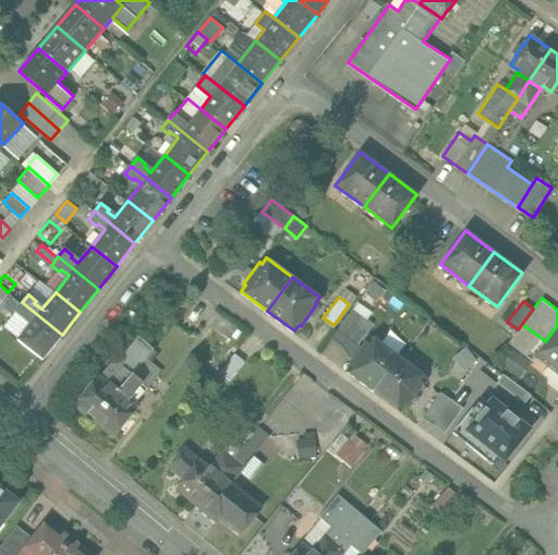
[(22,302),(21,302),(14,311),(23,317),(25,315),(32,321),(17,338),(43,359),(62,335),(22,302)]
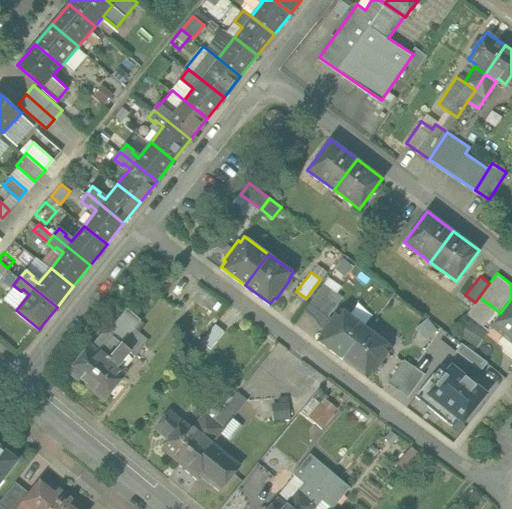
[(324,282),(310,302),(320,309),(334,290),(324,282)]
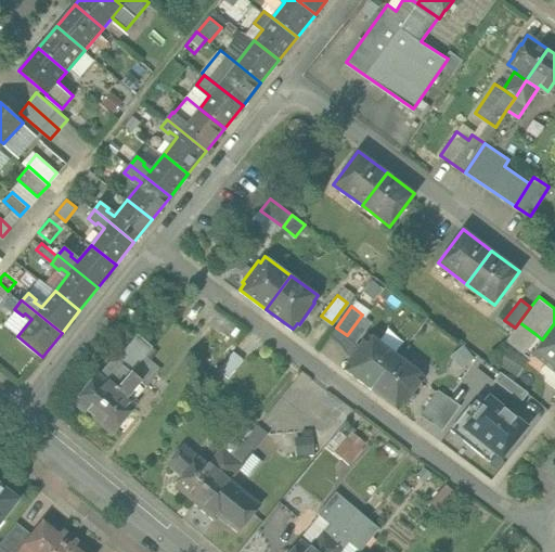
[(362,315),(347,335),(356,342),(371,321),(362,315)]
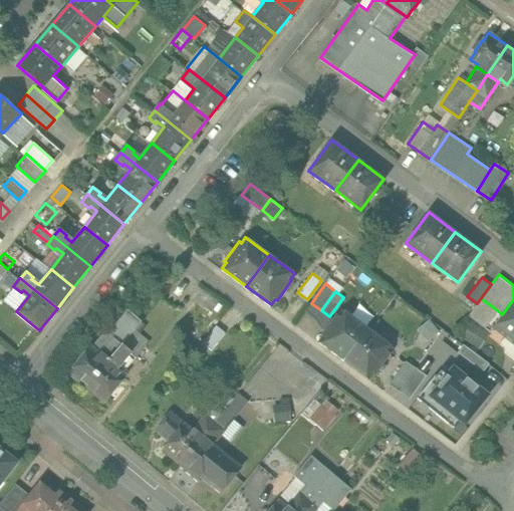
[(496,309),(481,298),(471,311),(486,322),(496,309)]
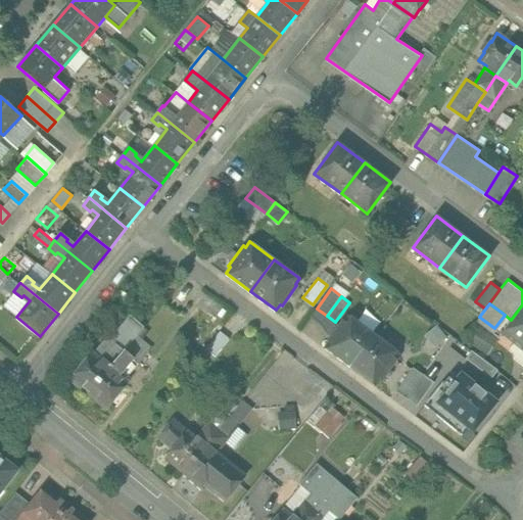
[(522,304),(511,320),(502,332),(522,348),(522,304)]
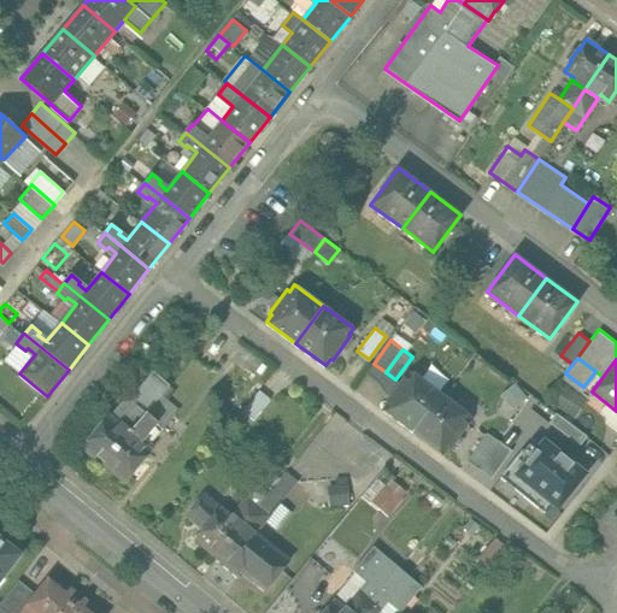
[(153,370),(135,392),(141,395),(141,394),(153,404),(160,394),(170,383),(153,370)]
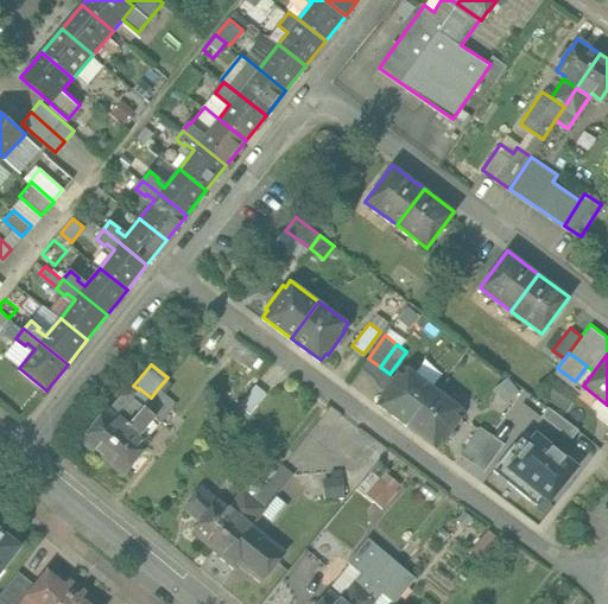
[(435,388),(405,367),(400,373),(398,372),(381,395),(382,396),(378,402),(407,424),(435,388)]
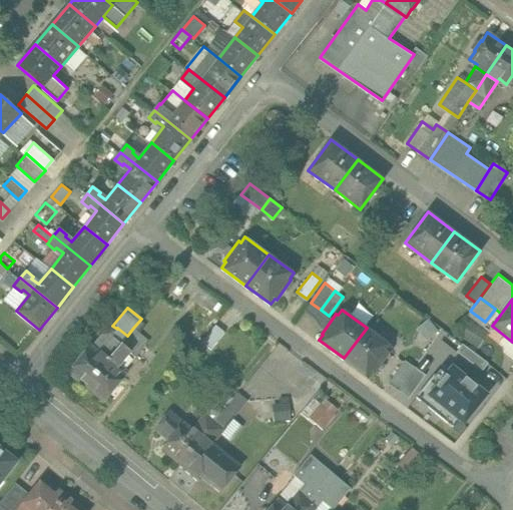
[(117,329),(98,352),(90,346),(84,354),(83,354),(76,363),(70,371),(87,385),(121,343),(127,336),(117,328),(117,329)]
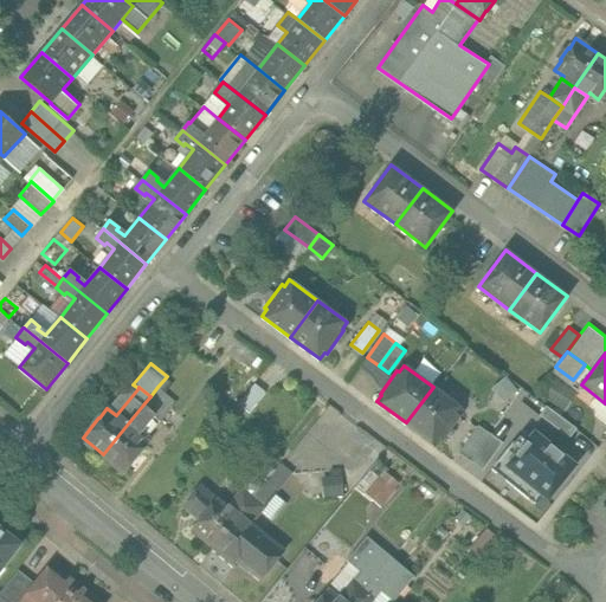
[(175,401),(158,387),(150,396),(143,405),(155,414),(154,414),(160,420),(175,401)]
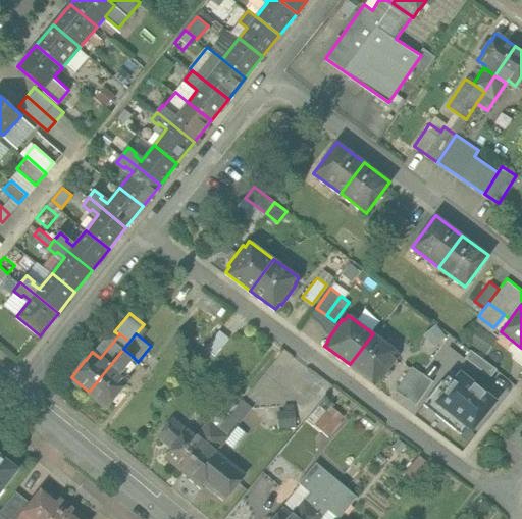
[(350,364),(349,365),(374,384),(378,378),(380,380),(396,359),(395,358),(399,352),(373,333),(350,364)]
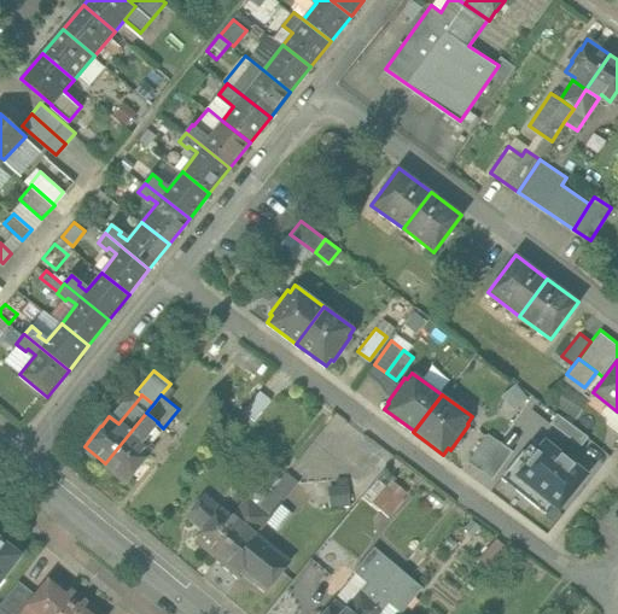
[(530,404),(509,426),(528,442),(548,420),(530,404)]
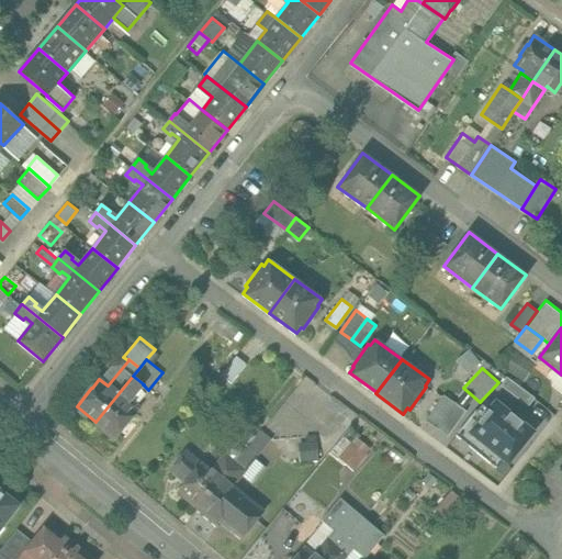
[(133,376),(96,422),(114,437),(121,428),(122,429),(131,418),(130,418),(136,410),(127,403),(143,384),(144,384),(133,376)]
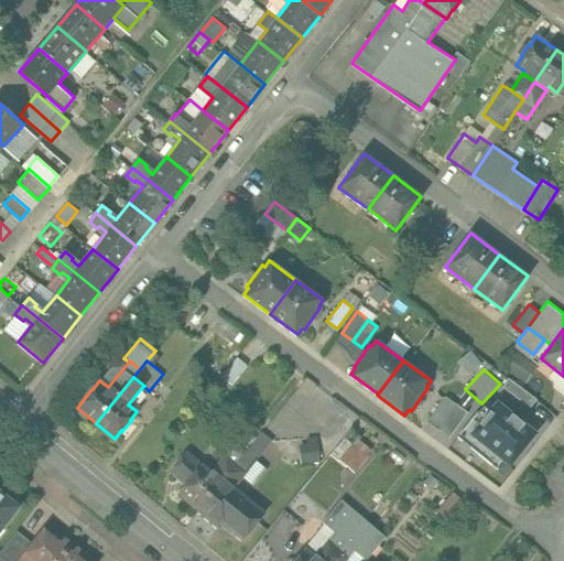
[(445,395),(426,420),(437,428),(456,402),(445,395)]
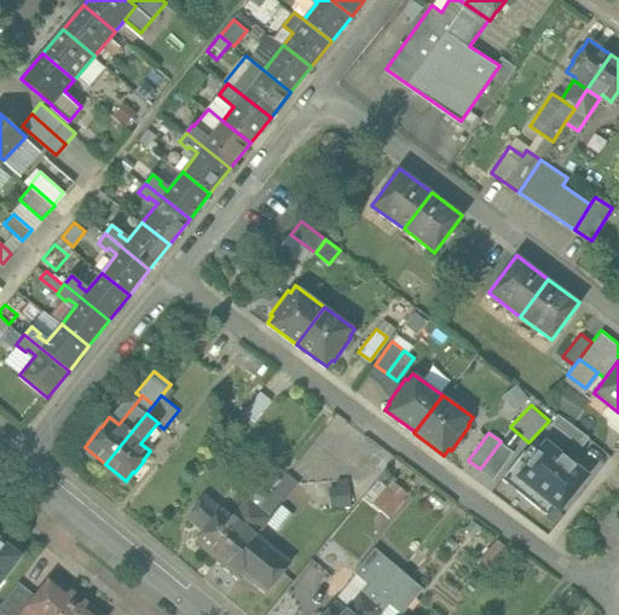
[(584,477),(548,448),(522,480),(559,509),(584,477)]
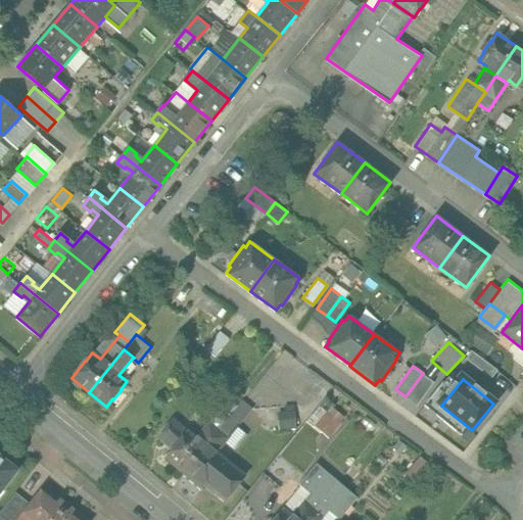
[(227,396),(208,420),(219,428),(237,405),(227,396)]
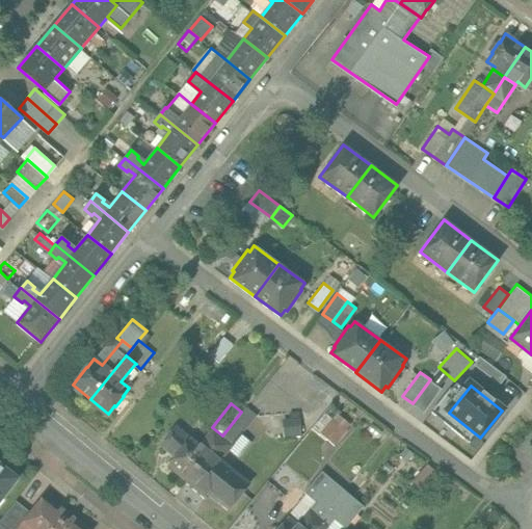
[(222,435),(188,479),(187,480),(206,495),(212,486),(220,494),(217,498),(229,507),(248,482),(228,466),(227,467),(219,461),(229,449),(237,455),(250,439),(242,432),(257,414),(246,405),(241,412),(222,435)]
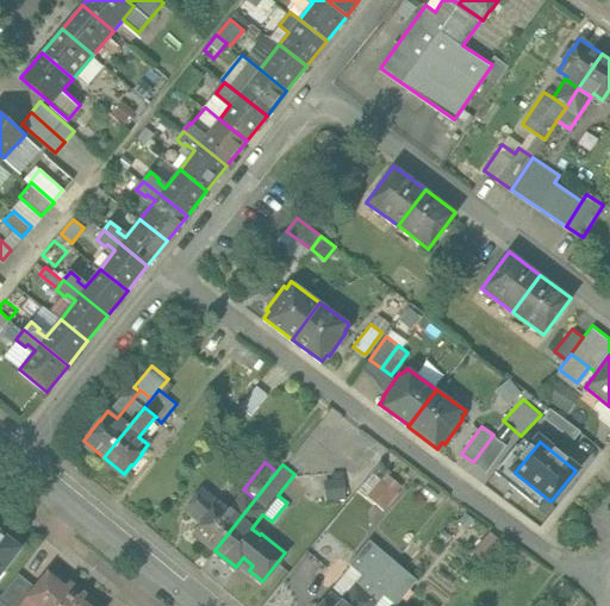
[(367,493),(384,507),(404,482),(386,469),(367,493)]
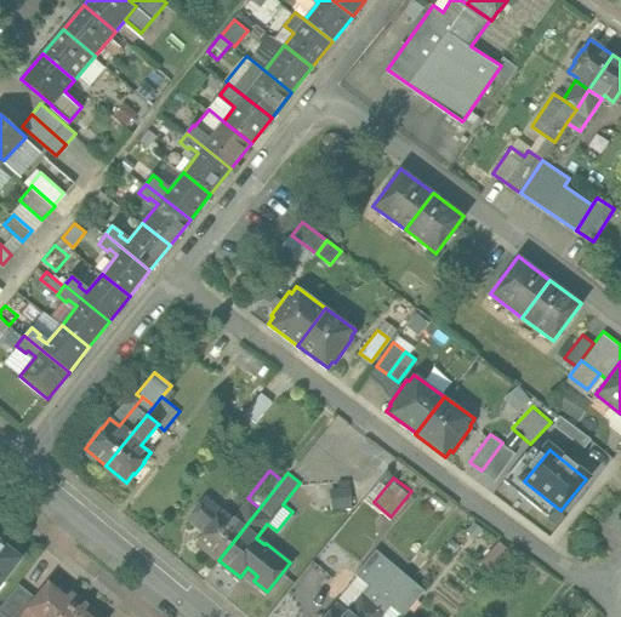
[(223,510),(205,496),(187,518),(205,532),(198,542),(220,559),(260,508),(248,498),(232,519),(222,512),(223,510)]
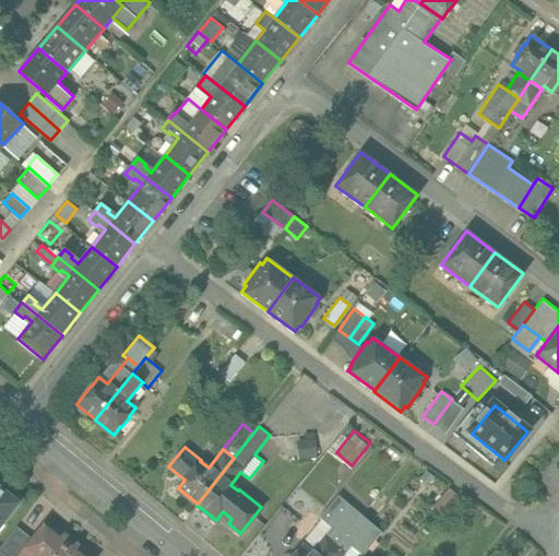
[(449,486),(433,505),(443,512),(459,494),(449,486)]
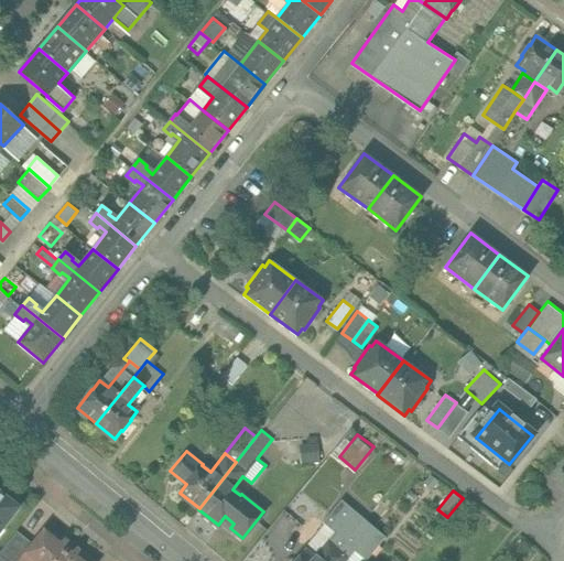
[(18,506),(0,493),(0,533),(4,528),(2,527),(18,506)]
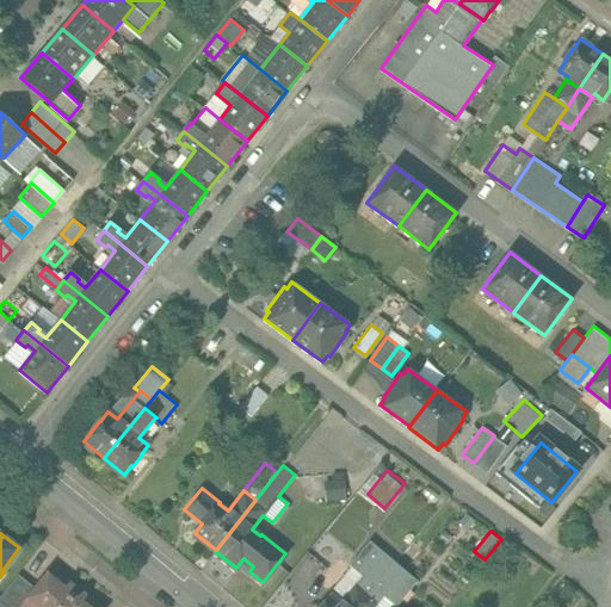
[(370,539),(350,563),(363,574),(383,550),(370,539)]
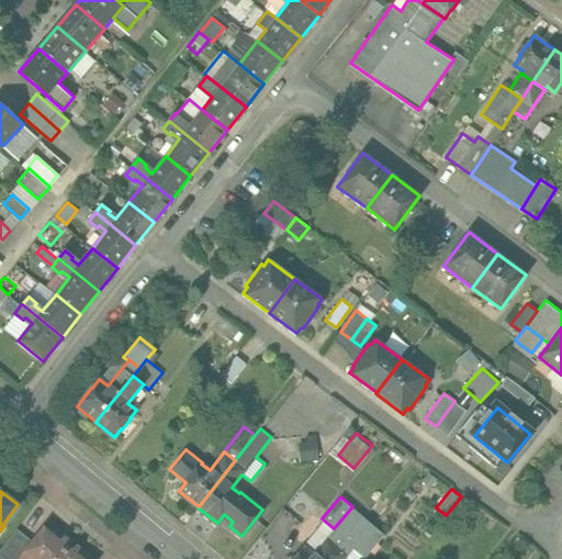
[(303,548),(296,557),(295,556),(292,558),(325,558),(362,515),(352,506),(334,528),(312,555),(303,548)]
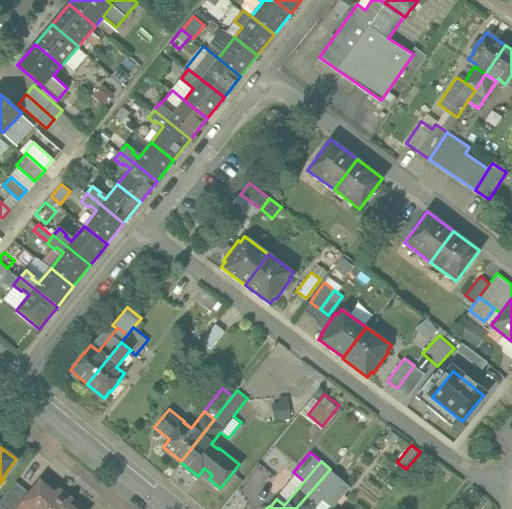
[(330,469),(296,508),(312,508),(321,498),(332,507),(351,485),(330,469)]
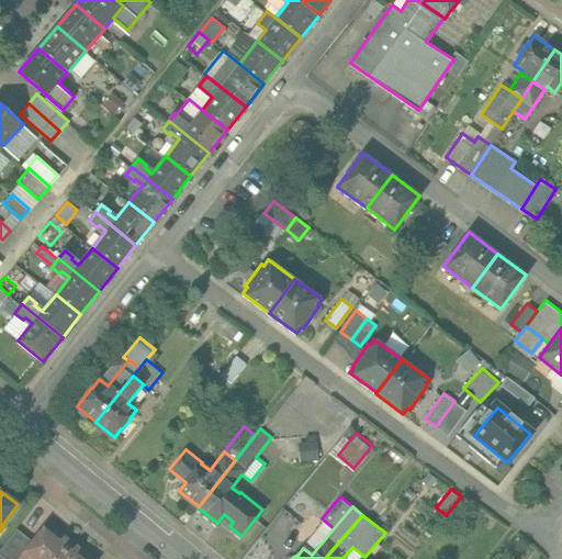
[(57,558),(72,540),(48,522),(33,540),(21,556),(22,557),(24,558),(57,558)]
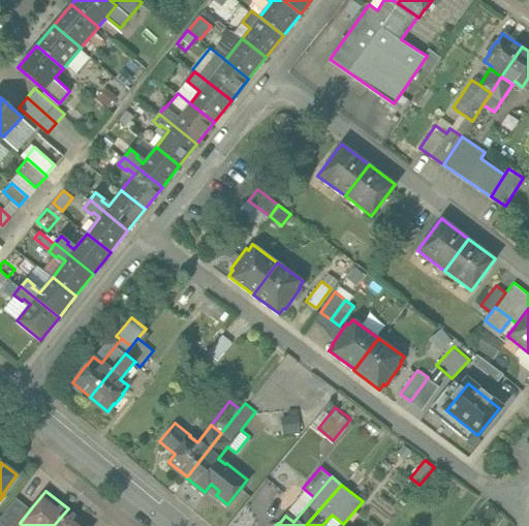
[(16,496),(0,516),(0,525),(18,525),(21,524),(20,523),(31,508),(16,496)]
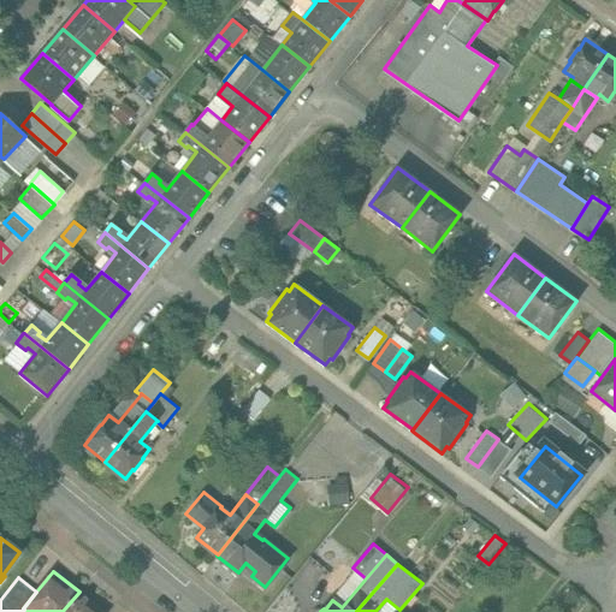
[(104,611),(80,592),(63,611),(104,611)]
